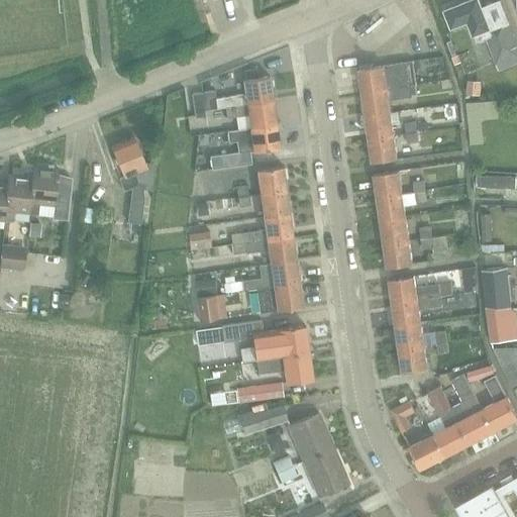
[(479,0),(470,0),(446,9),(453,26),(471,20),(479,42),(487,39),(499,70),(516,62),(516,43),(510,25),(504,27),(492,31),(484,8),(483,7),(482,8),(479,0)]
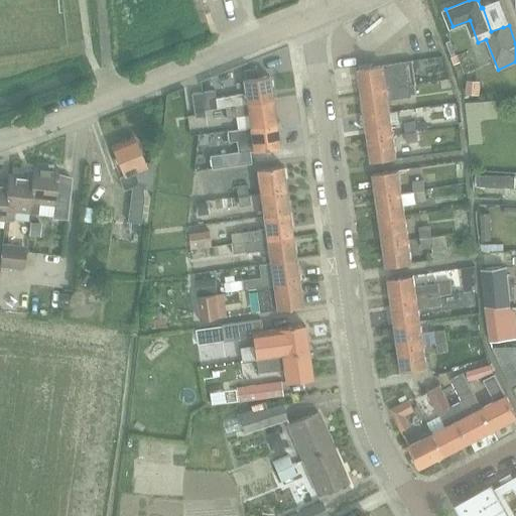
[(358,70),(362,94),(415,86),(415,85),(412,61),(410,61),(385,66),(366,68),(358,70)]
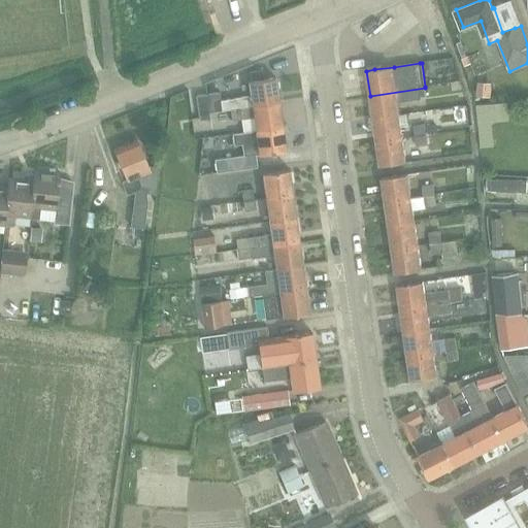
[(219,93),(206,95),(208,112),(222,110),(230,109),(278,102),(275,78),(249,81),(251,95),(234,98),(221,100),(219,93)]
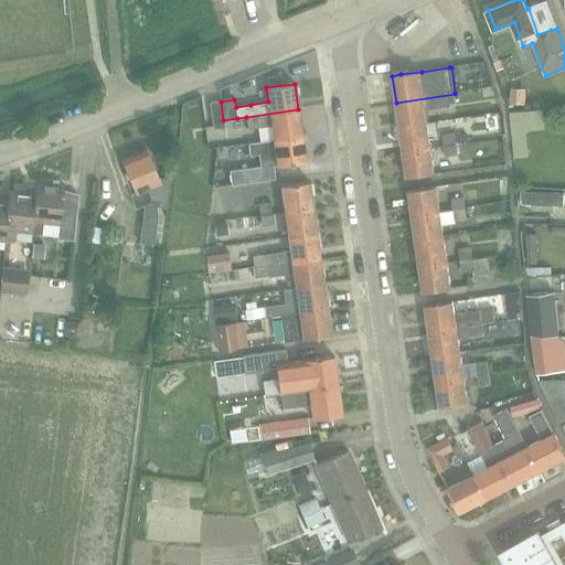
[(425,110),(450,106),(450,105),(456,104),(455,94),(396,103),(400,128),(427,124),(425,110)]
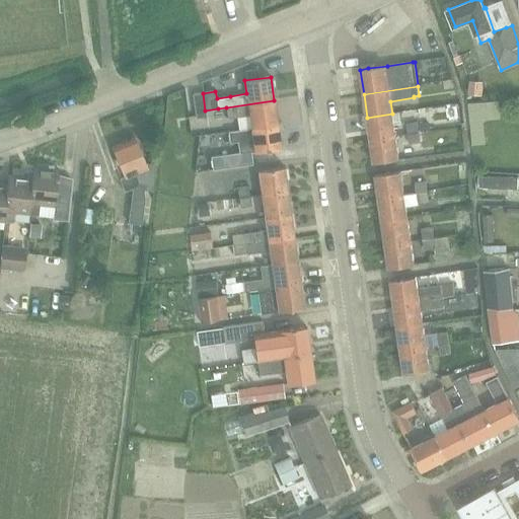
[(192,94),(196,119),(206,117),(205,110),(203,93),(192,94)]
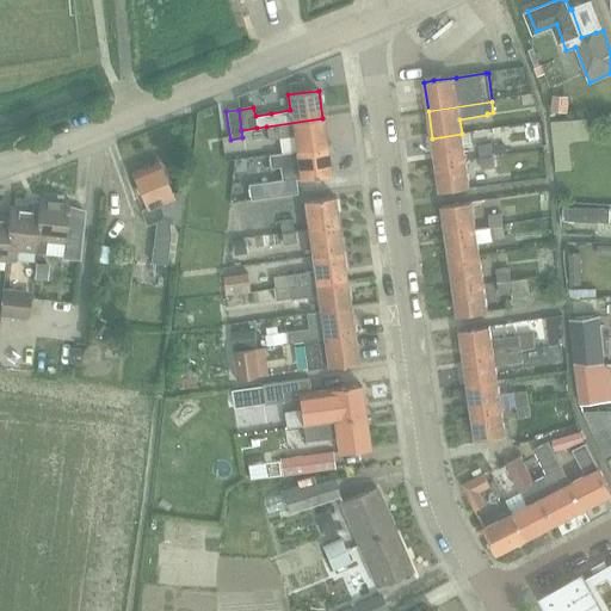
[(573,117),(551,118),(556,172),(572,171),(568,137),(574,137),(573,117)]
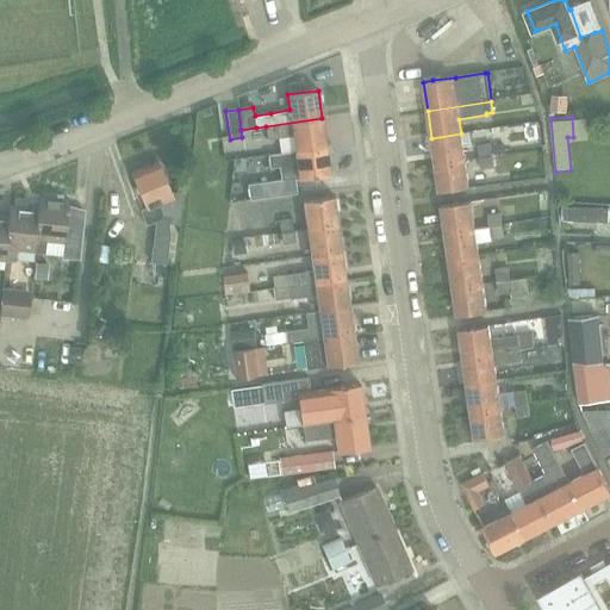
[(293,136),(296,151),(327,147),(322,118),(266,126),(267,139),(293,136)]
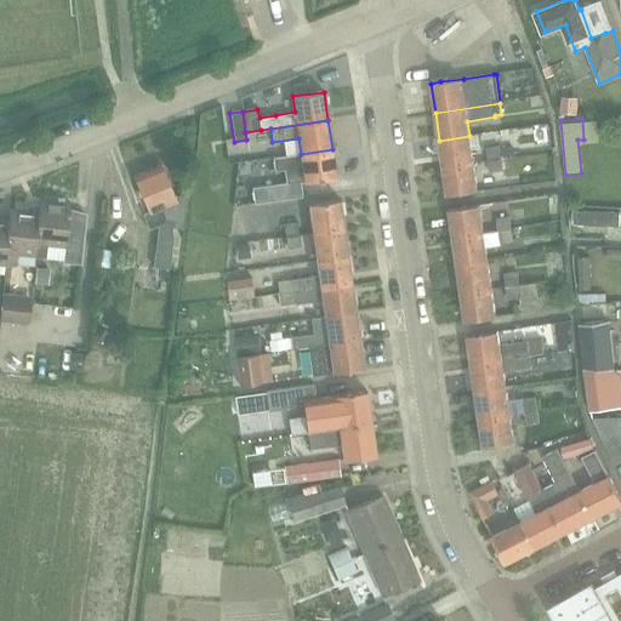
[(473,164),(469,136),(439,141),(443,167),(473,164)]
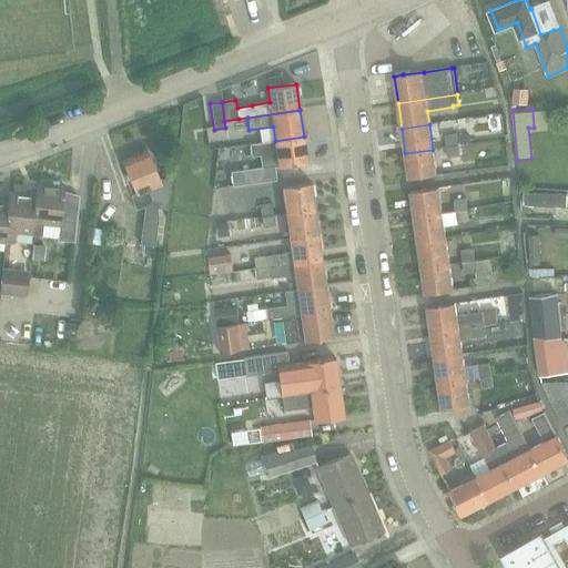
[(446,148),(458,145),(456,134),(444,135),(446,148)]
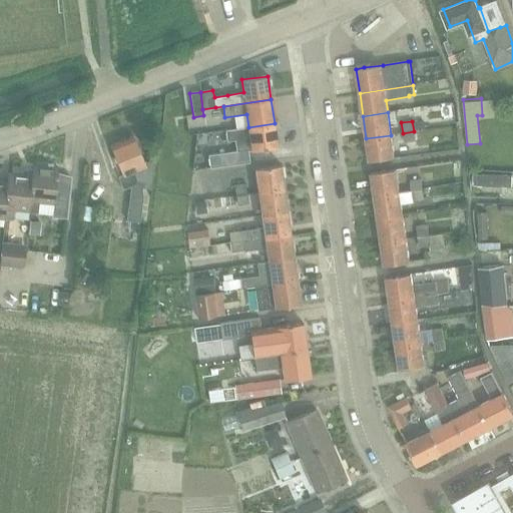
[(248,127),(225,130),(226,141),(236,140),(237,151),(248,150),(249,151),(278,147),(275,123),(248,127)]
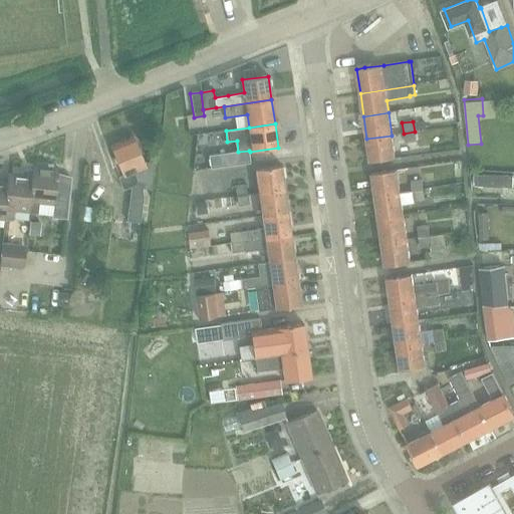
[(415,132),(404,134),(405,145),(416,143),(415,132)]
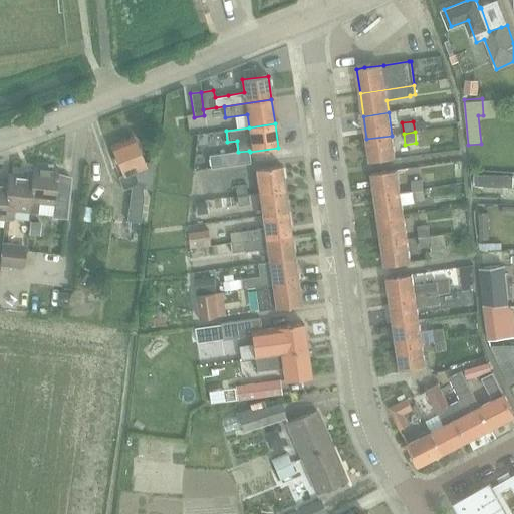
[(151,189),(153,173),(155,163),(153,163),(153,164),(145,163),(133,136),(110,146),(122,175),(117,177),(123,190),(131,186),(126,221),(140,222),(143,197),(142,187),(150,188),(150,189),(151,189)]
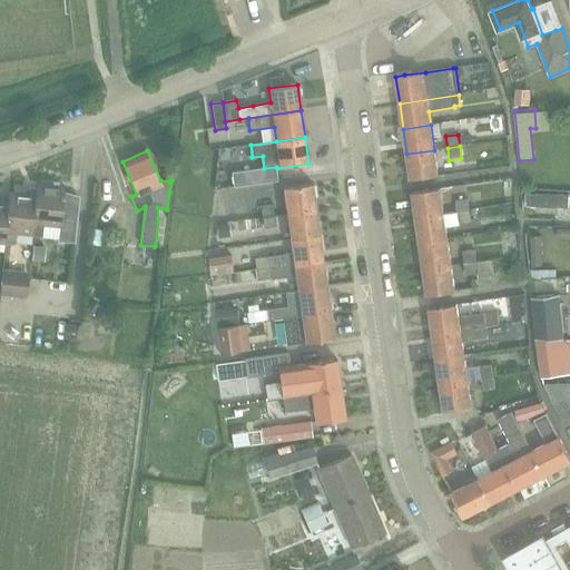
[(410,179),(438,175),(434,150),(406,154),(410,179)]
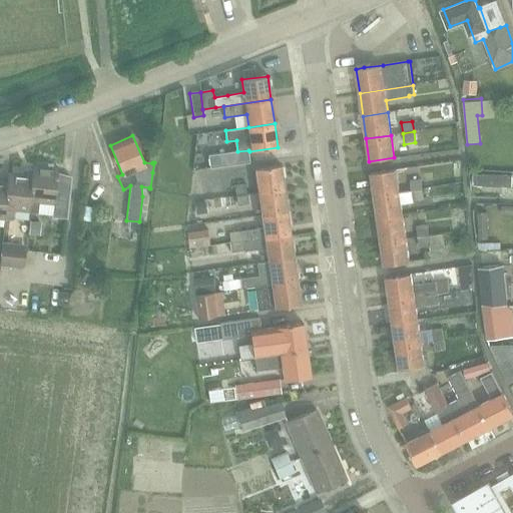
[(209,155),(210,168),(250,163),(249,151),(248,150),(237,151),(209,155)]
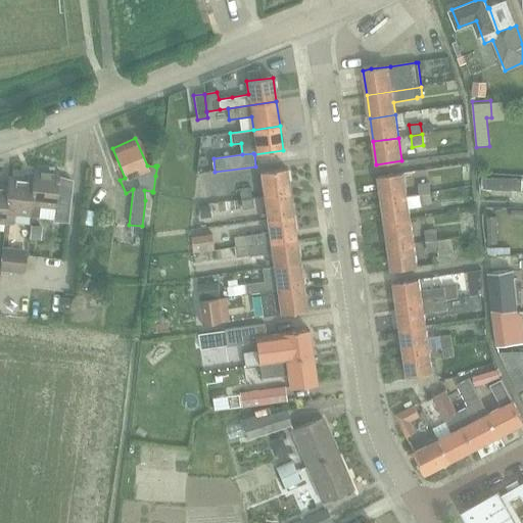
[(264,196),(290,192),(286,168),(259,172),(264,196)]
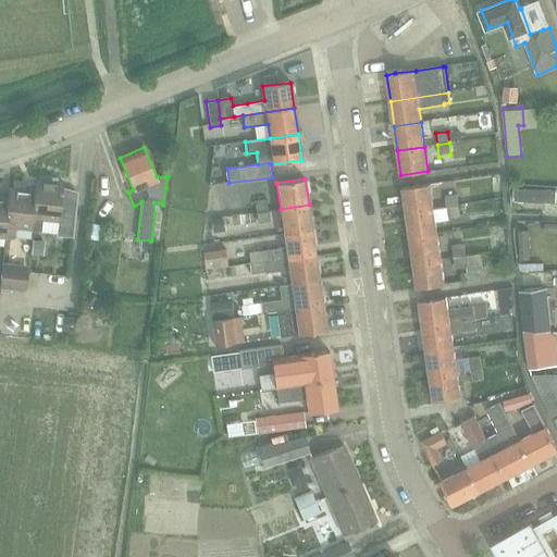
[(56,235),(73,237),(77,194),(62,193),(63,183),(36,180),(35,184),(35,190),(32,230),(41,231),(42,220),(58,221),(56,235)]
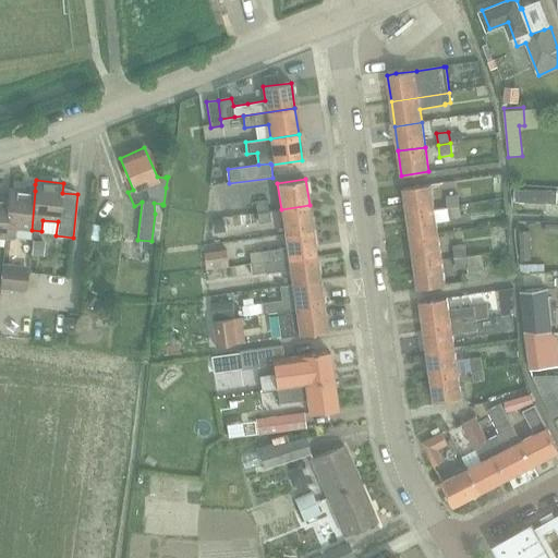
[(9,198),(4,238),(14,239),(15,228),(32,230),(35,191),(35,184),(25,183),(25,186),(14,185),(13,189),(9,187),(8,198),(9,198)]
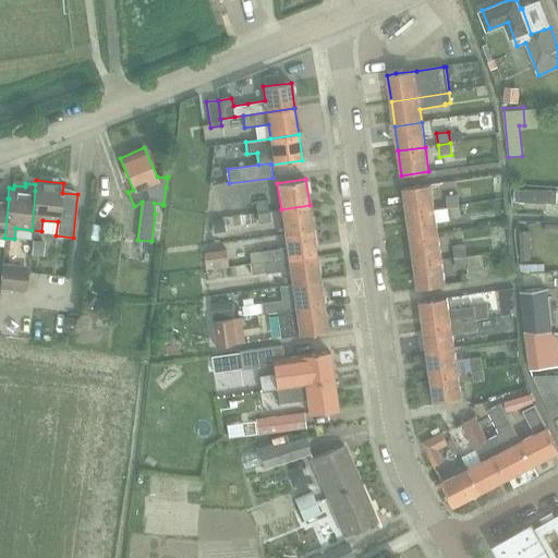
[(415,186),(403,189),(408,214),(434,210),(459,207),(458,196),(433,199),(431,184),(419,186),(419,184),(415,185),(415,186)]
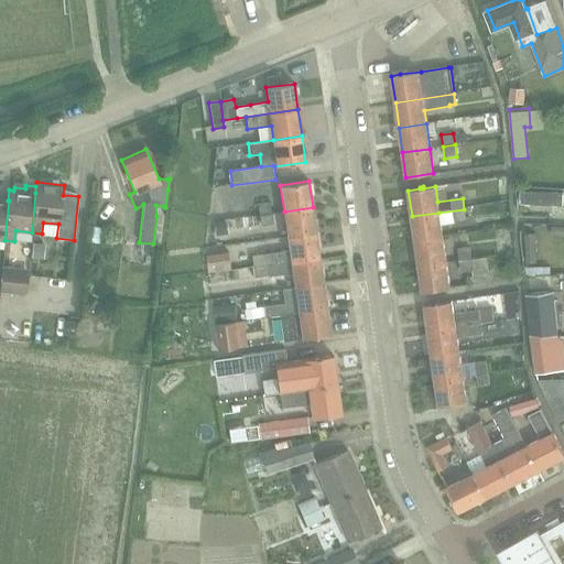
[(520,205),(562,207),(563,194),(521,192),(520,205)]
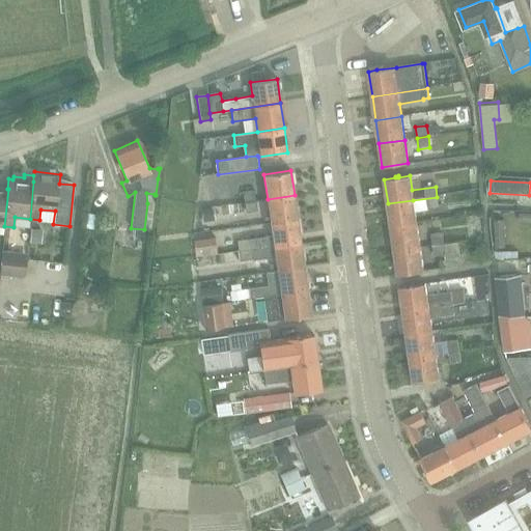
[(243,192),(245,202),(255,201),(253,190),(243,192)]
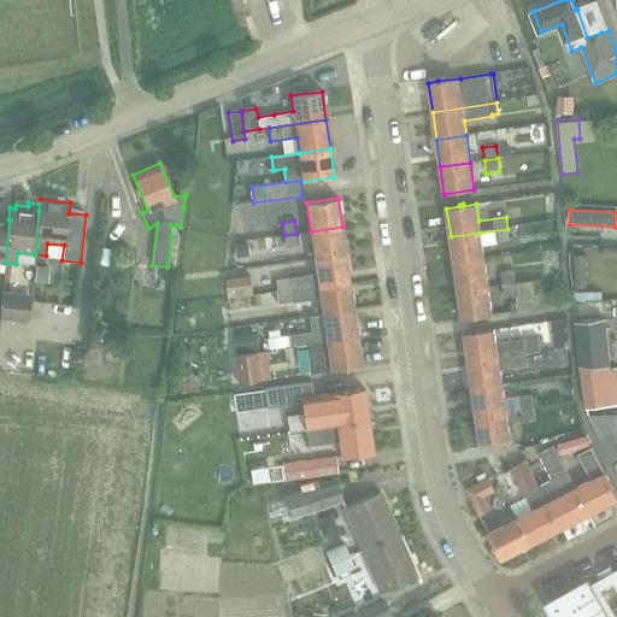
[(342,227),(311,231),(315,259),(346,254),(342,227)]
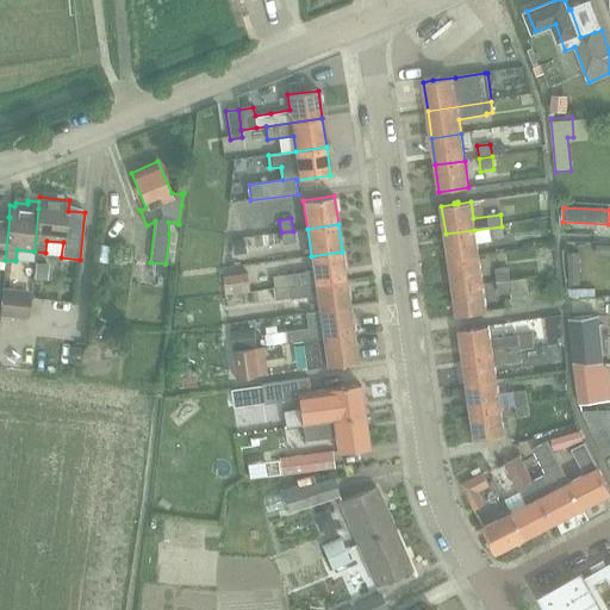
[(474,230),(446,234),(449,261),(479,257),(477,242),(490,241),(504,238),(502,226),(474,230)]
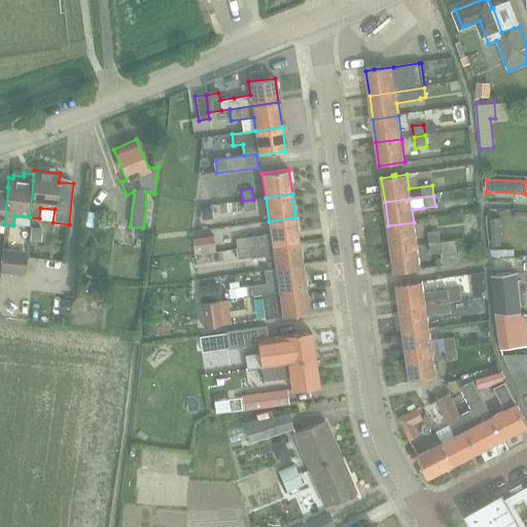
[(253,200),(243,201),(244,211),(254,209),(253,200)]
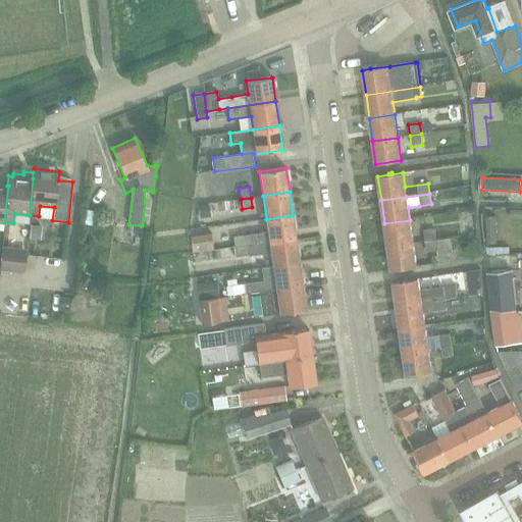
[(233,248),(296,239),(293,215),(266,219),(268,231),(232,237),(233,248)]
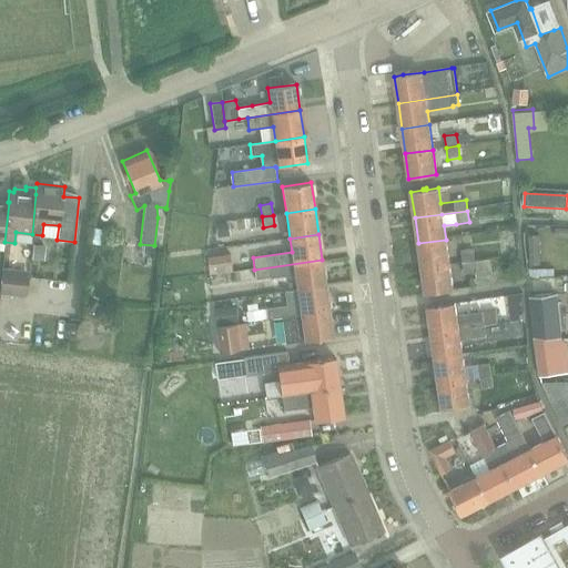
[(422,269),(449,265),(446,240),(418,243),(422,269)]
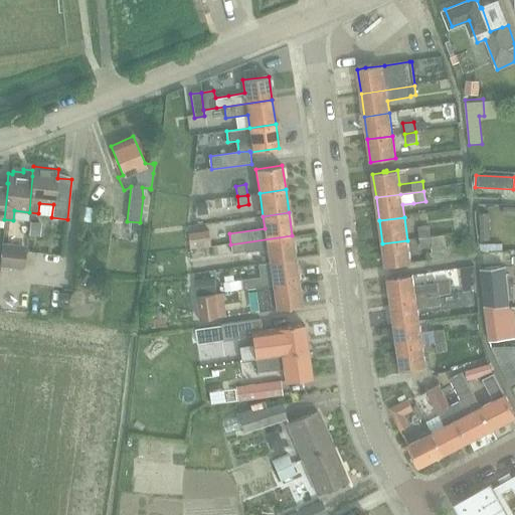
[(417,227),(418,238),(444,234),(443,225),(430,226),(430,225),(417,227)]
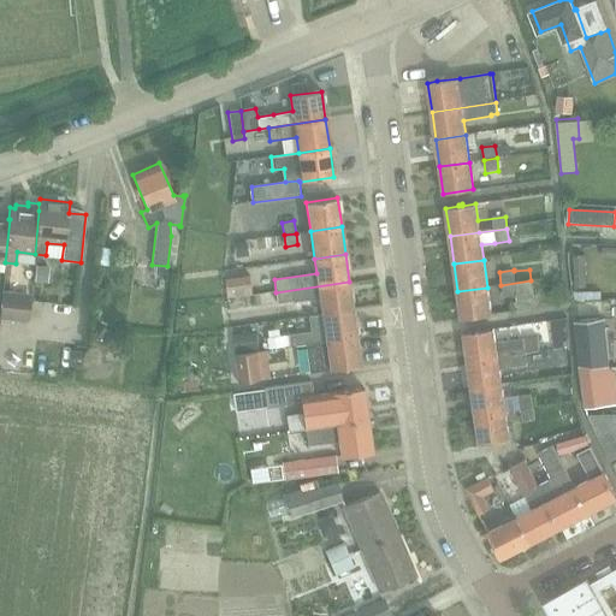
[(538,271),(537,295),(555,296),(556,272),(538,271)]
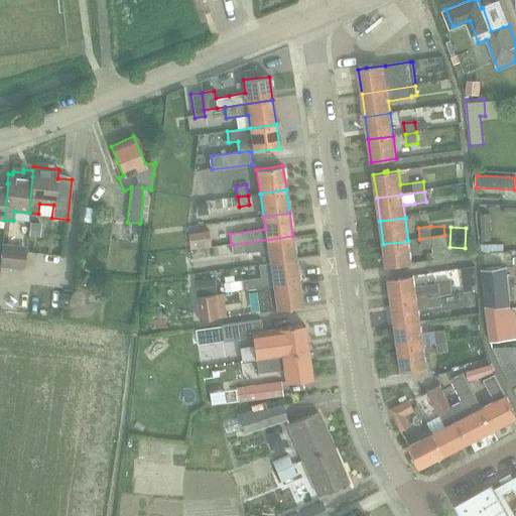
[(208,230),(187,232),(190,249),(210,247),(208,230)]
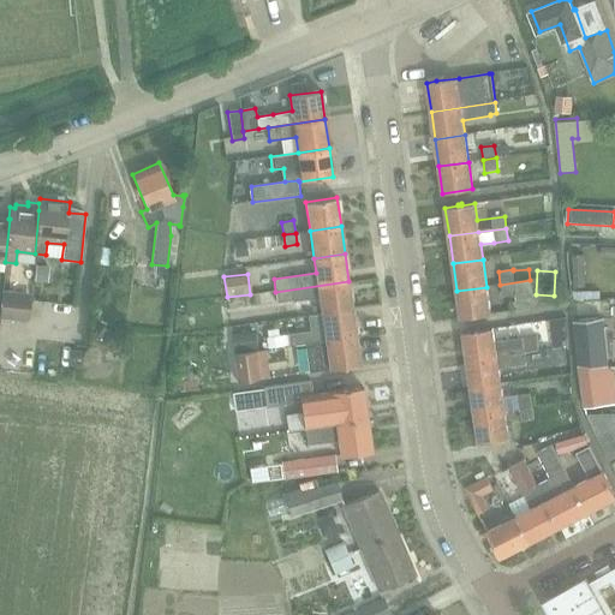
[(530,280),(500,285),(502,298),(515,296),(515,302),(533,299),(530,280)]
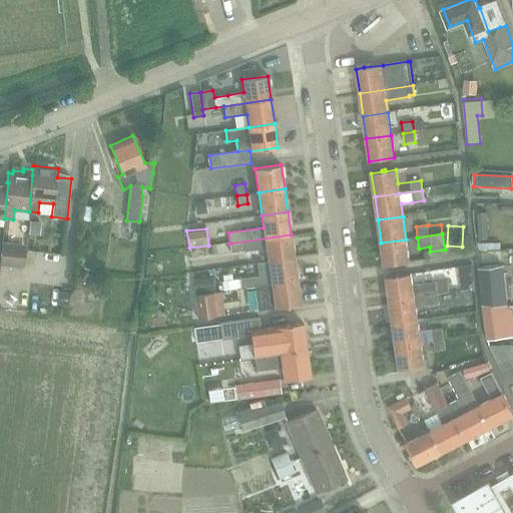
[(268,262),(294,258),(291,234),(229,243),(231,253),(267,248),(268,262)]
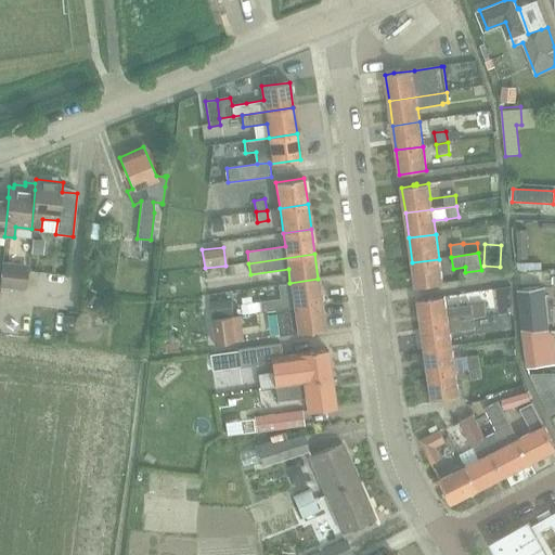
[(534,265),(554,263),(554,254),(534,254),(534,265)]
